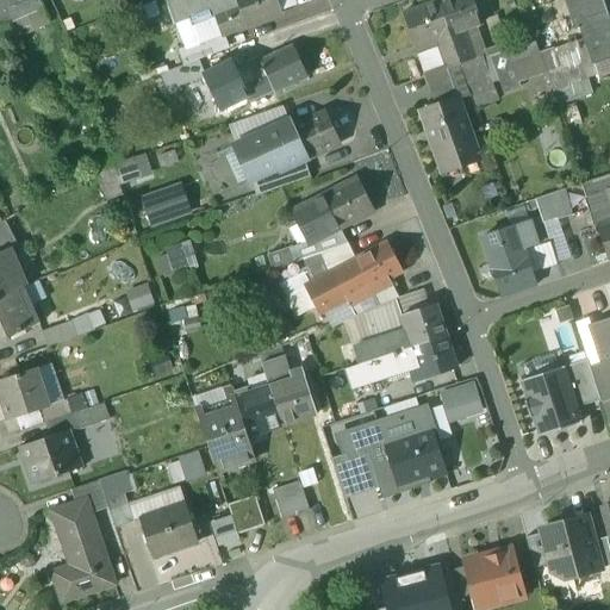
[(0,0),(0,29),(8,26),(16,41),(50,25),(43,10),(38,0),(0,0)]
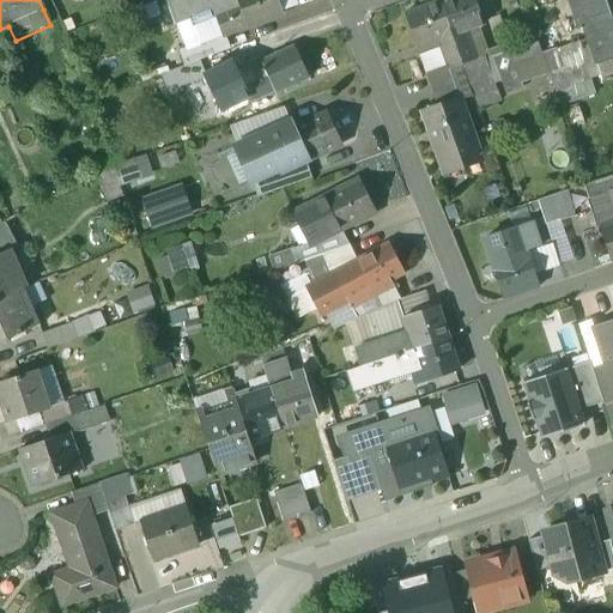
[(281,14),(275,0),(167,0),(176,26),(189,22),(192,30),(217,20),(223,36),(225,35),(281,14)]
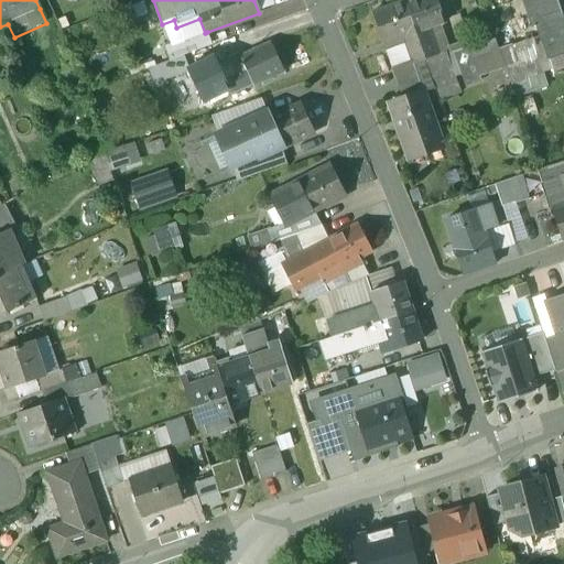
[(436,0),(407,0),(404,1),(416,33),(430,29),(445,23),(436,0)]
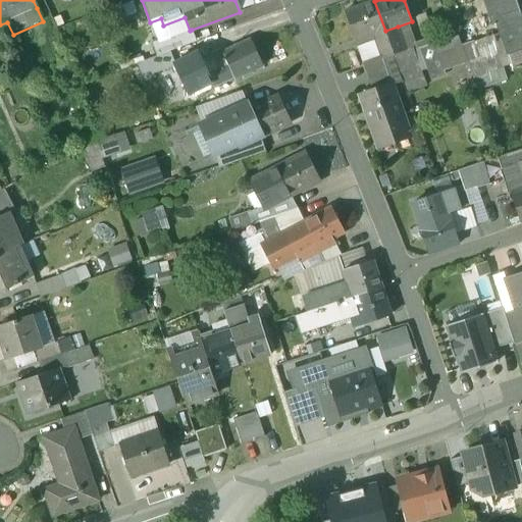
[(521,15),(520,11),(508,15),(502,0),(487,0),(494,20),(497,19),(510,56),(521,51),(521,15)]
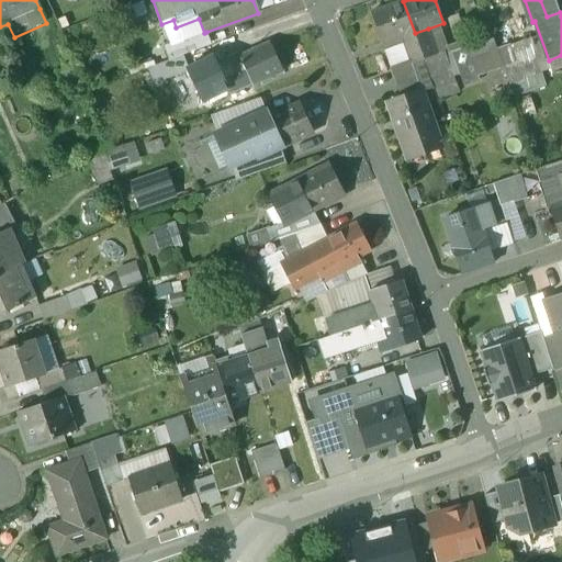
[(555,0),(540,0),(547,17),(560,12),(555,0)]
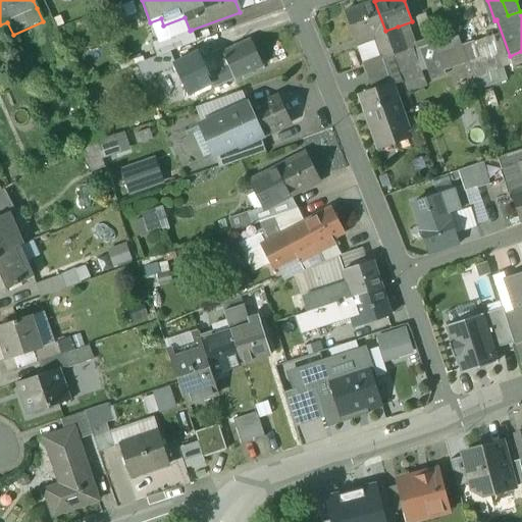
[(374,1),(347,11),(357,41),(372,35),(385,31),(374,1)]
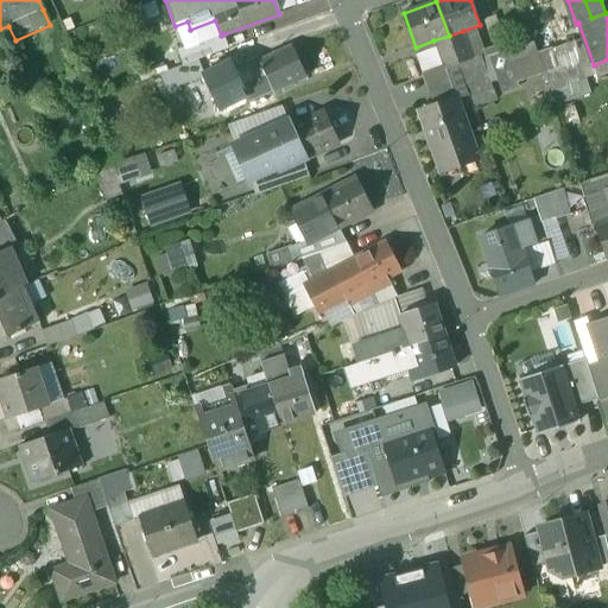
[(463,31),(449,36),(460,65),(474,61),(473,58),(463,31)]
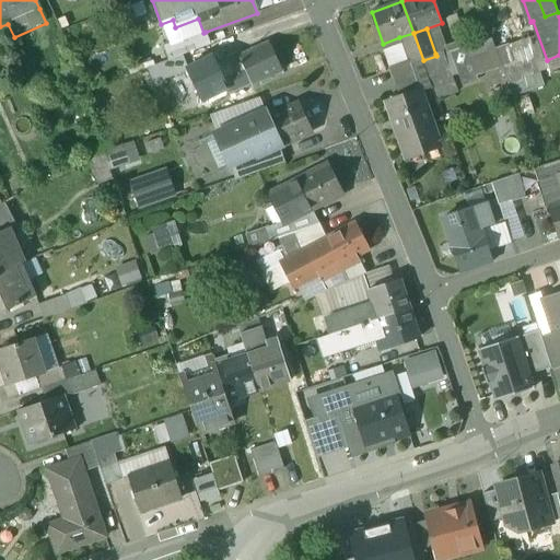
[(203,33),(164,47),(170,60),(211,45),(206,32),(203,33)]
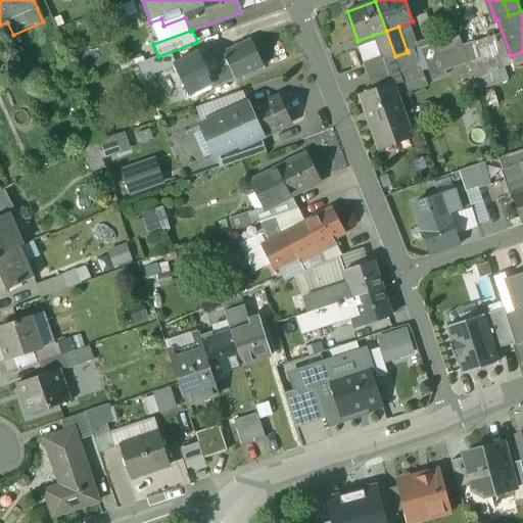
[(386,31),(373,35),(375,42),(382,59),(382,60),(392,57),(395,56),(386,31)]
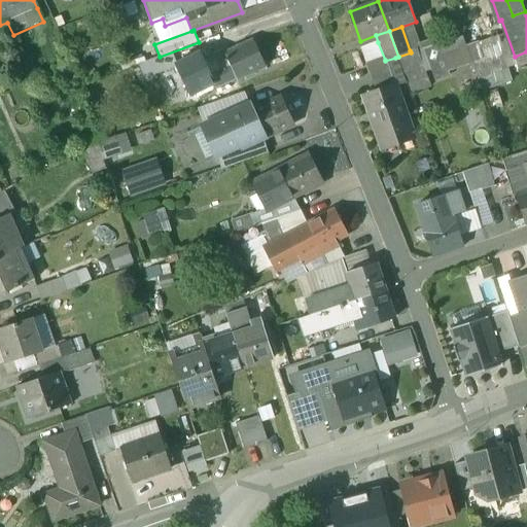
[(360,41),(359,41),(362,47),(378,42),(376,35),(360,41)]
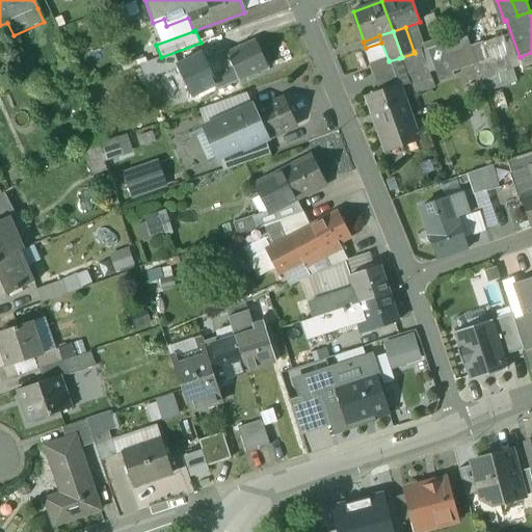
[(502,37),(483,44),(483,43),(471,48),(486,91),(516,80),(502,37)]
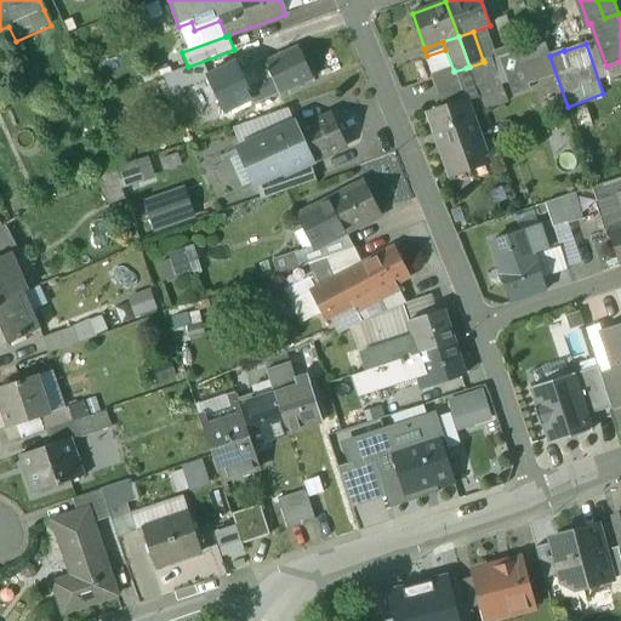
[(280,93),(313,79),(298,47),(234,77),(229,67),(208,77),(226,115),(250,103),(244,90),(248,87),(271,77),(279,95),(280,93)]
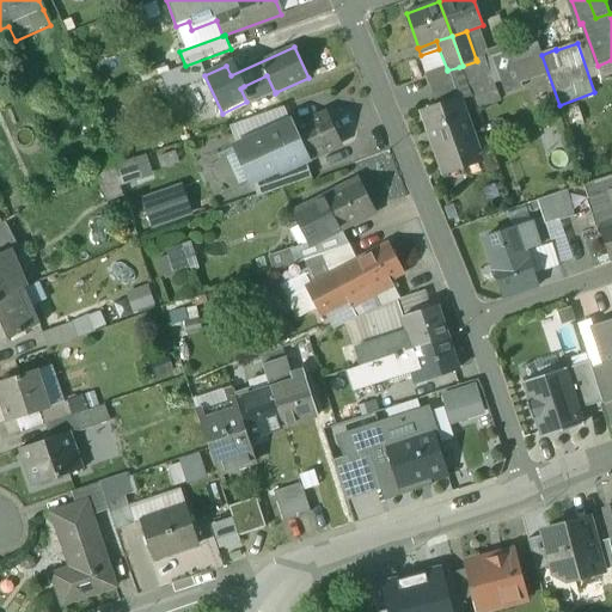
[(439,49),(421,55),(428,75),(447,69),(439,49)]
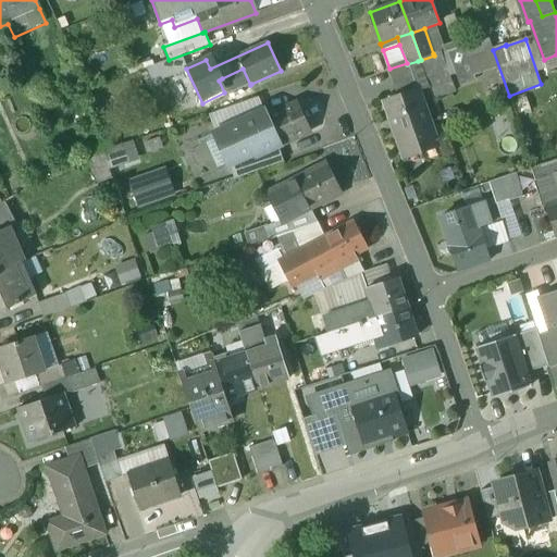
[(187,65),(209,58),(205,48),(184,56),(187,65)]
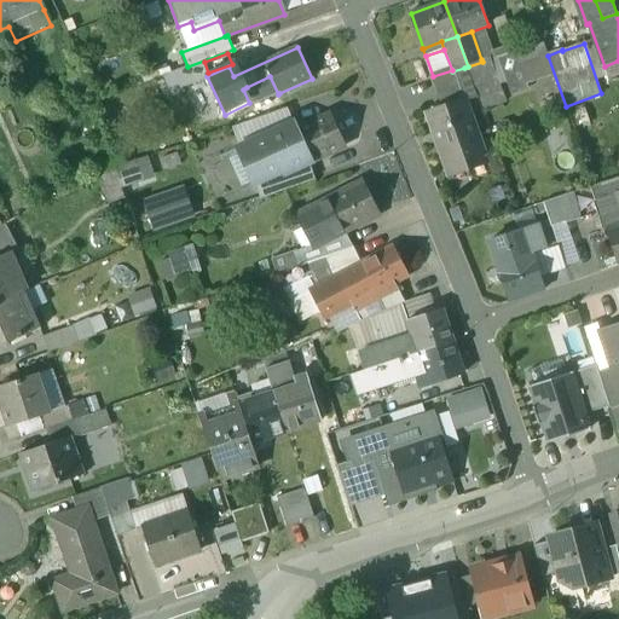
[(491,58),(481,59),(482,62),(468,67),(475,88),(498,80),(491,58)]
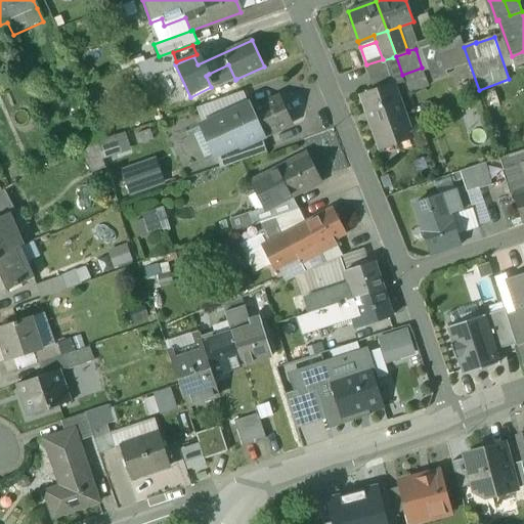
[(523,51),(512,56),(515,64),(523,60),(523,51)]
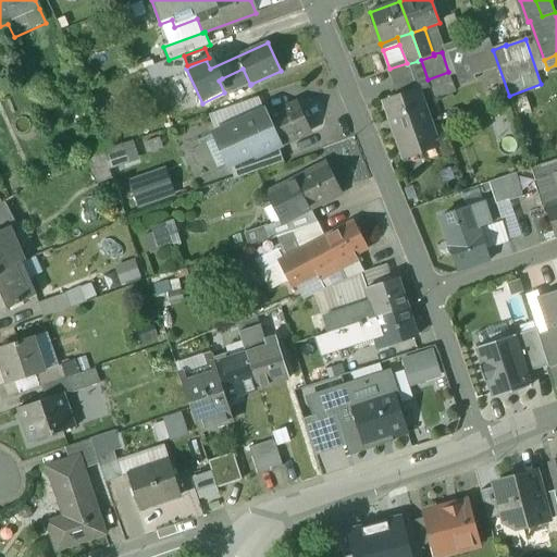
[(186,69),(181,57),(147,69),(155,88),(166,83),(164,77),(186,69)]
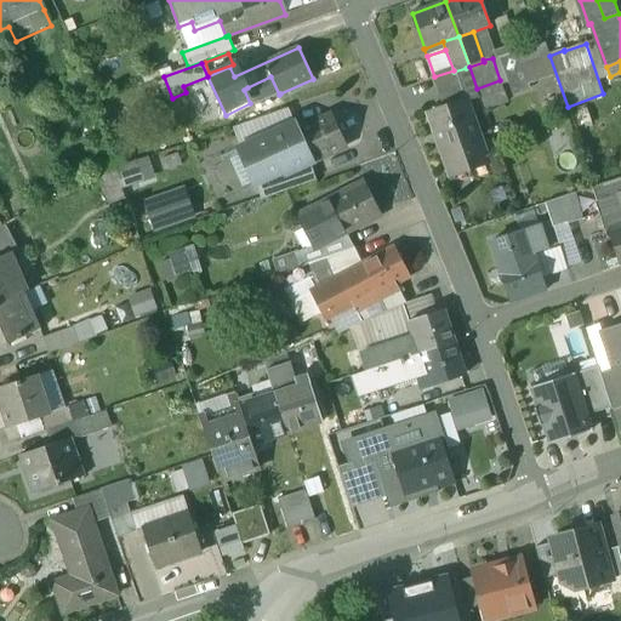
[(466,68),(454,72),(454,70),(434,77),(439,91),(469,81),(466,68)]
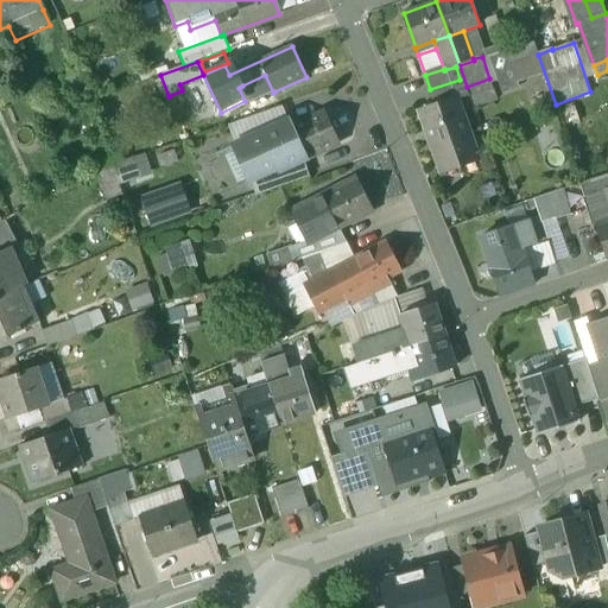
[(265,75),(242,86),(249,102),(273,93),(265,75)]
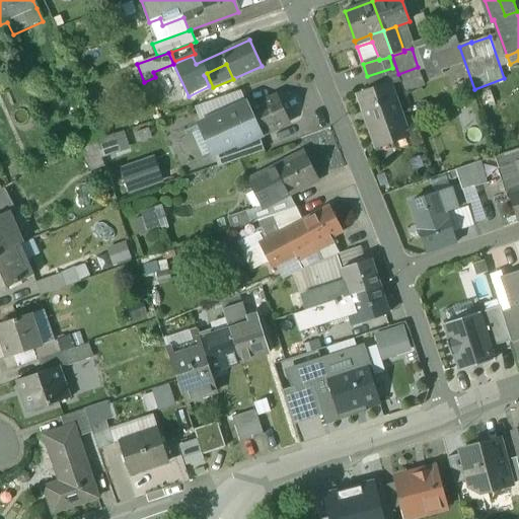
[(392,68),(367,76),(373,90),(390,84),(397,82),(392,68)]
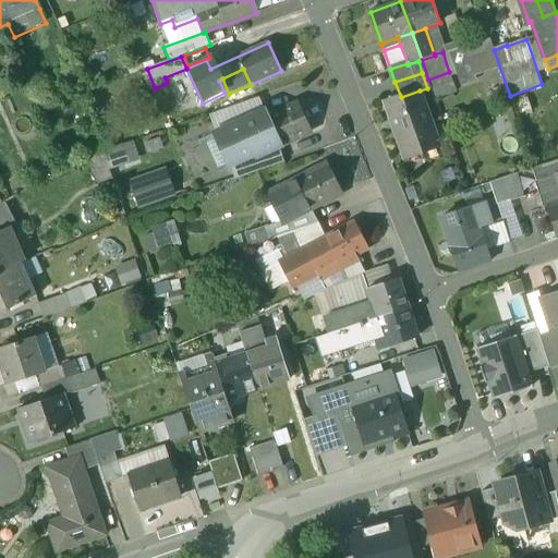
[(401,97),(386,102),(405,158),(439,146),(420,91),(401,97)]
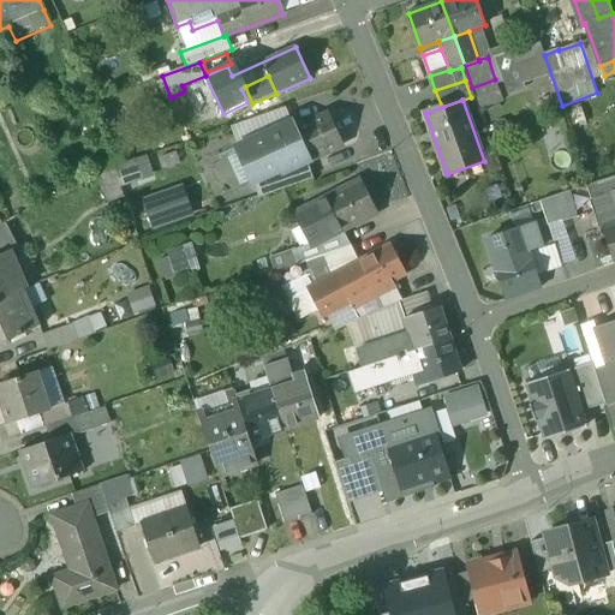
[(308,162),(341,147),(327,115),(294,130),(291,121),(237,147),(254,184),(280,172),(281,174),(308,162)]
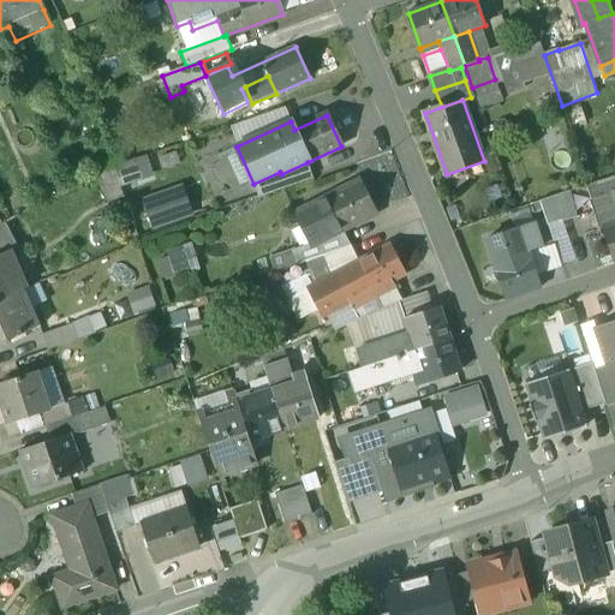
[(143,155),(115,168),(124,185),(151,173),(143,155)]
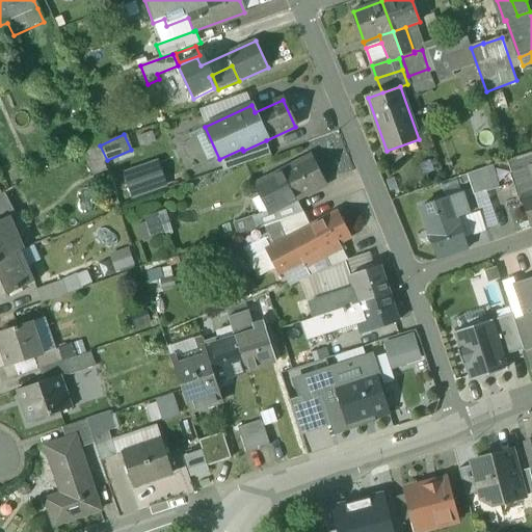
[(219,159),(224,170),(270,155),(266,140),(243,151),(242,149),(219,159)]
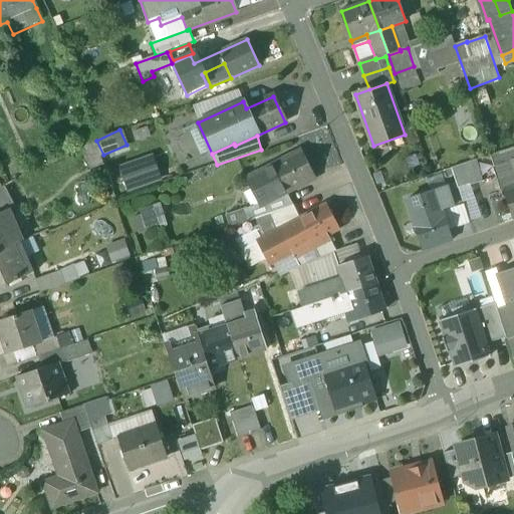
[(300,152),(272,166),(272,167),(246,180),(258,204),(258,205),(285,192),(286,193),(287,193),(314,179),(300,152)]
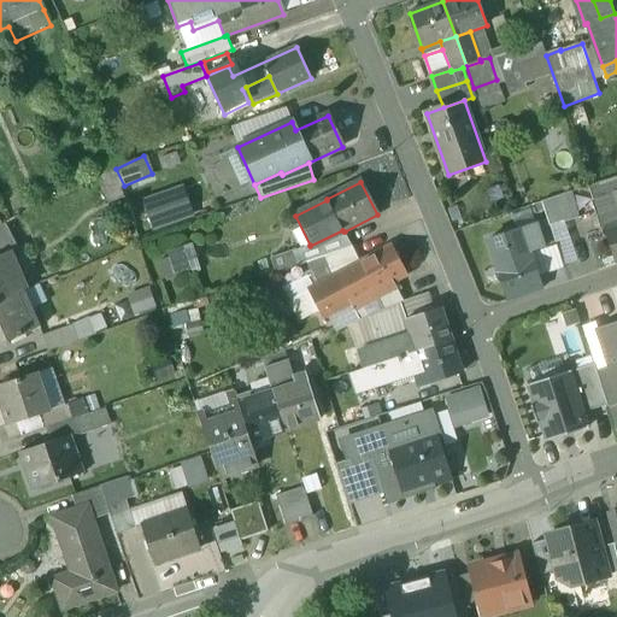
[(183,184),(139,194),(146,228),(189,218),(183,184)]
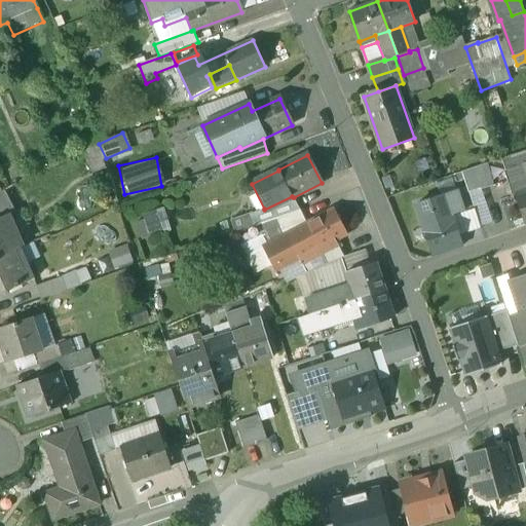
[(5,191),(0,193),(0,218),(6,216),(6,217),(15,213),(5,191)]
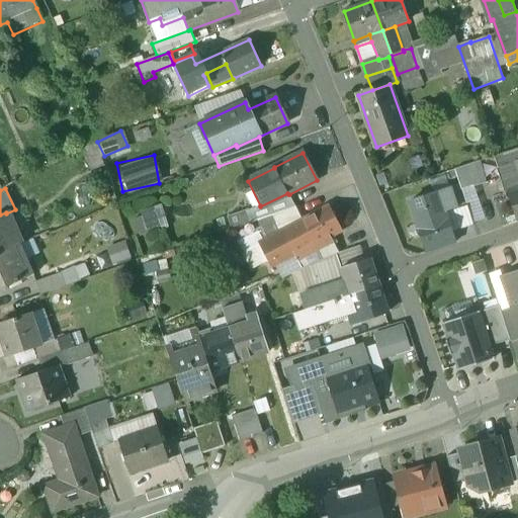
[(517,189),(508,193),(517,223),(517,222),(517,189)]
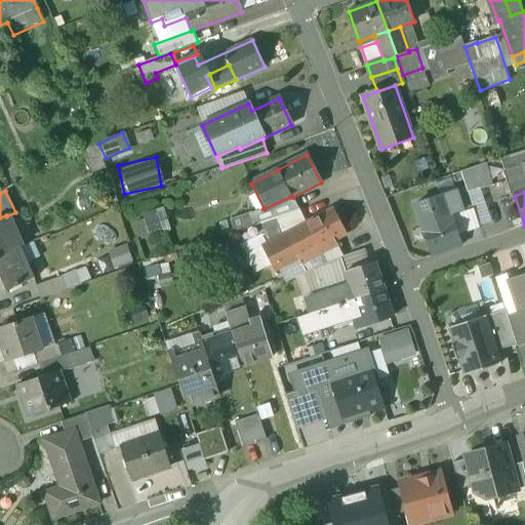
[(291,196),(264,209),(264,208),(230,219),(234,232),(253,226),(253,227),(260,224),(277,217),(299,210),(293,197),(292,197),(291,196)]
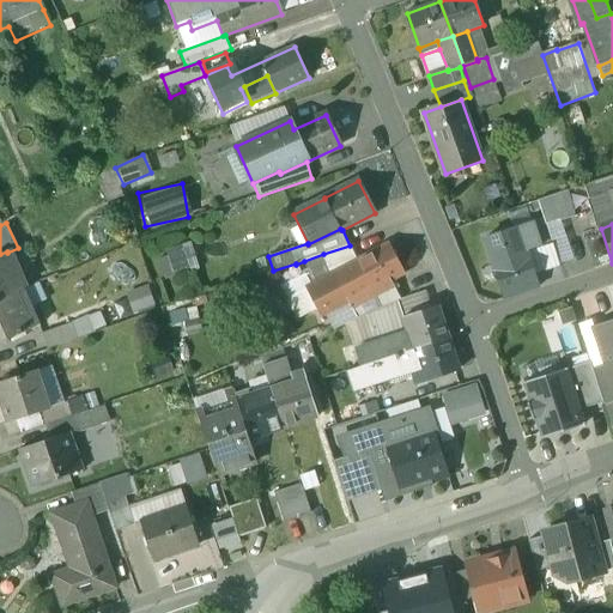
[(519,229),(486,238),(495,263),(527,254),(519,229)]
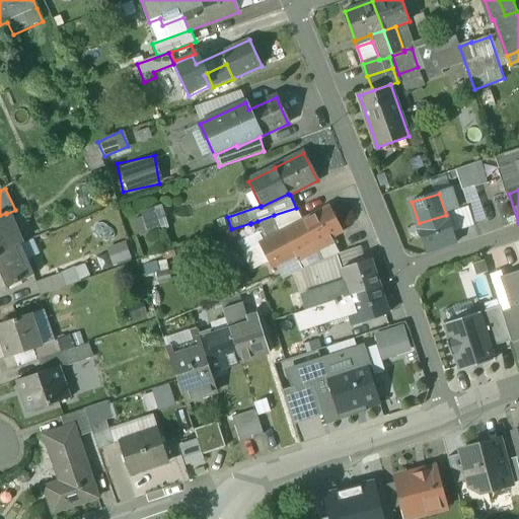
[(160,204),(137,211),(143,231),(166,223),(160,204)]
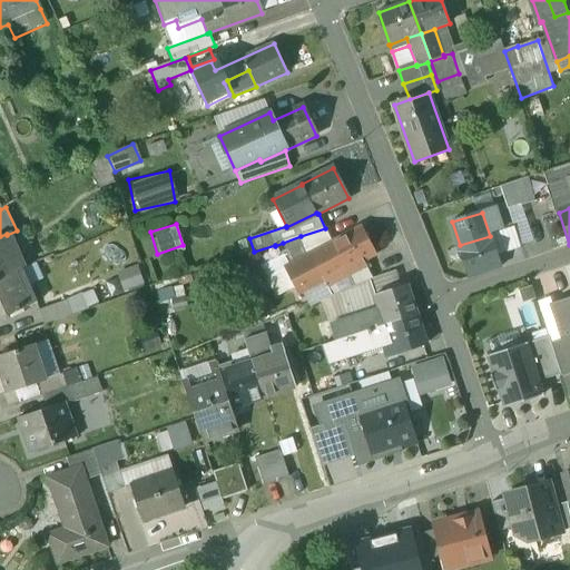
[(332,242),(331,243),(346,271),(363,262),(376,255),(361,226),(332,242)]
